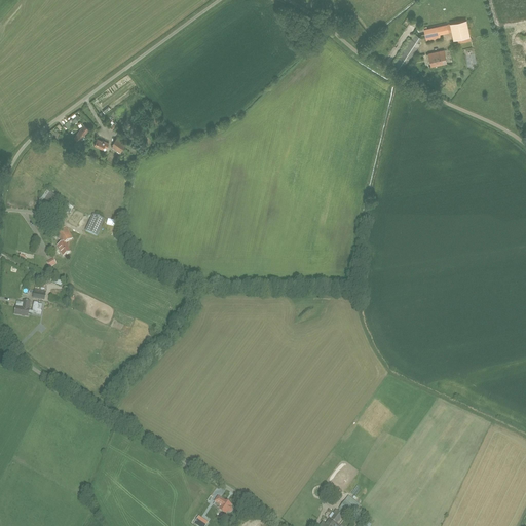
[(440,34),(451,32),(453,40),(470,37),(466,21),(450,24),(447,25),(423,30),(426,41),(441,38),(440,34)]
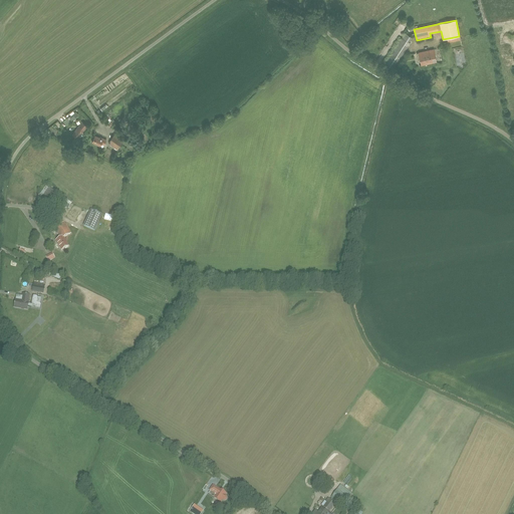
[(408,42),(411,37),(405,33),(384,65),(393,70),(411,43),(408,42)]
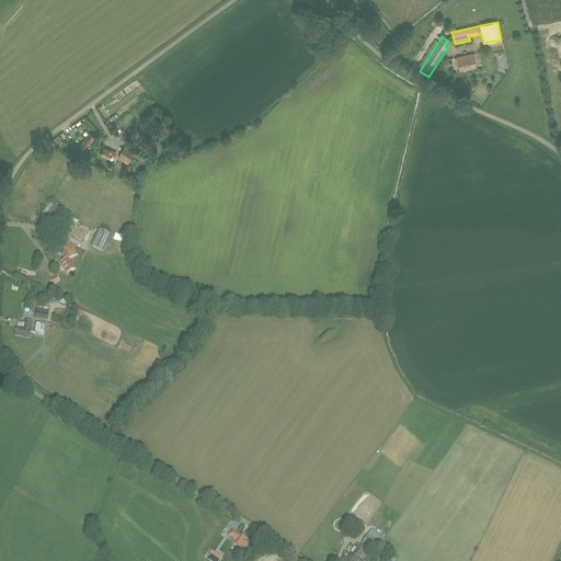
[(476,68),(473,54),(457,58),(460,71),(476,68)]
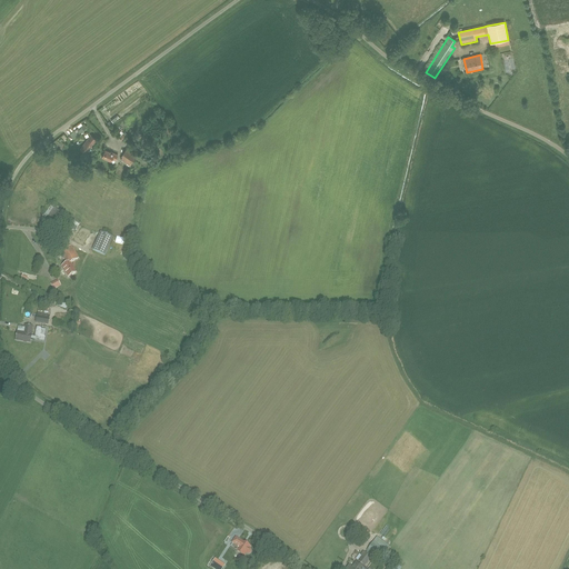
[(77,130),(70,135),(73,139),(80,133),(77,130)]
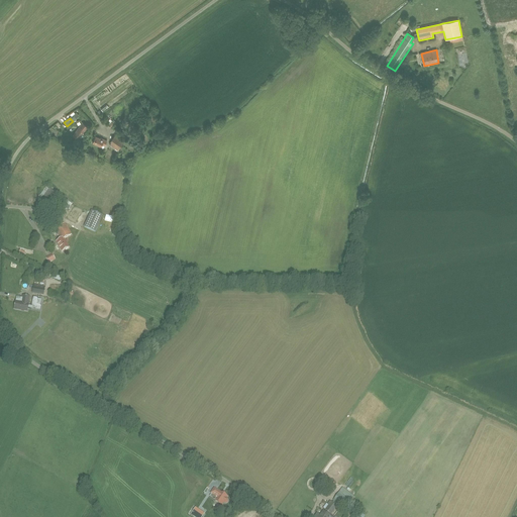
[(85,130),(81,126),(74,135),(79,139),(83,133),(85,130)]
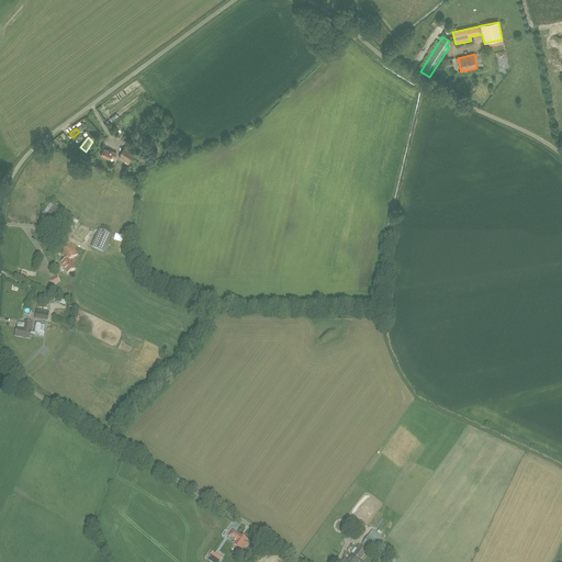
[(125,147),(119,157),(128,164),(135,154),(125,147)]
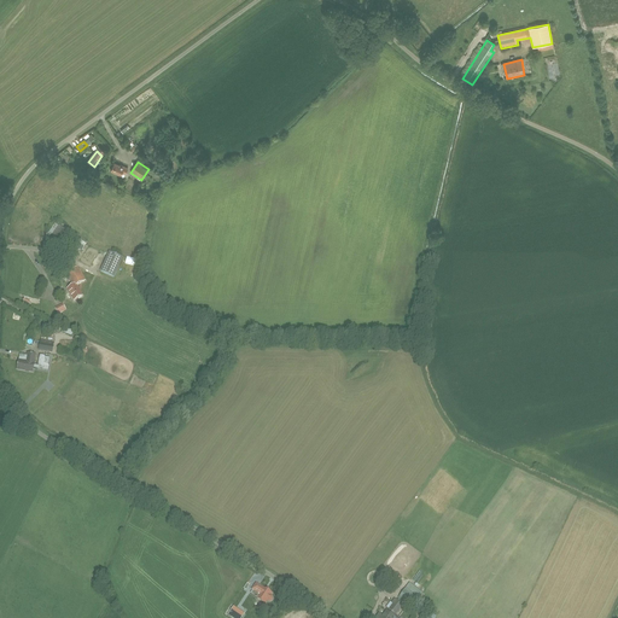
[(121,175),(122,172),(126,174),(128,169),(120,165),(115,163),(111,170),(121,175)]
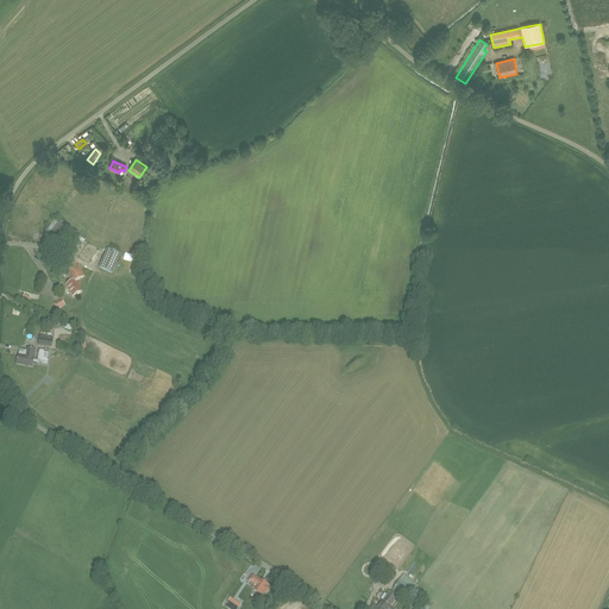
[(58,224),(48,238),(61,246),(70,232),(58,224)]
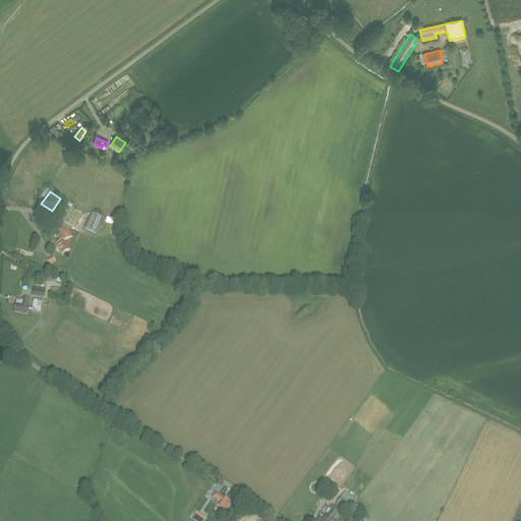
[(69,212),(72,207),(63,200),(60,207),(69,212)]
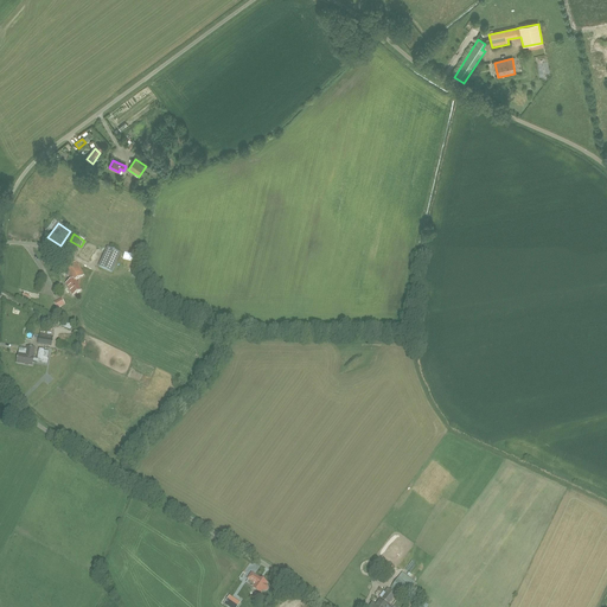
[(88,262),(95,249),(85,244),(78,256),(88,262)]
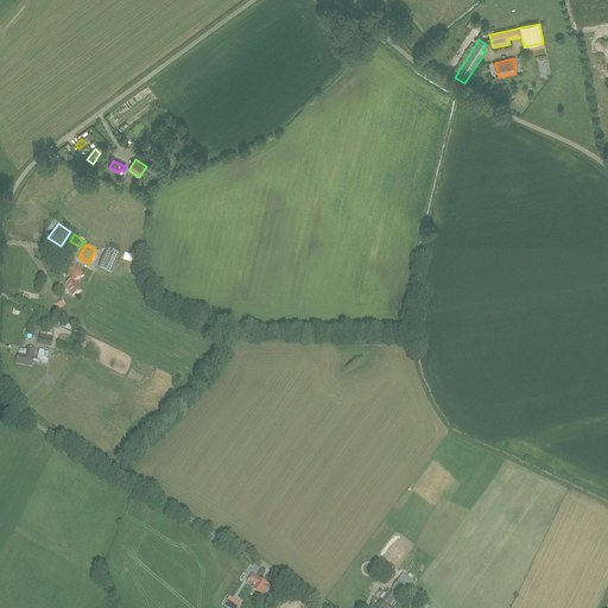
[(97,267),(112,273),(121,253),(106,247),(97,267)]
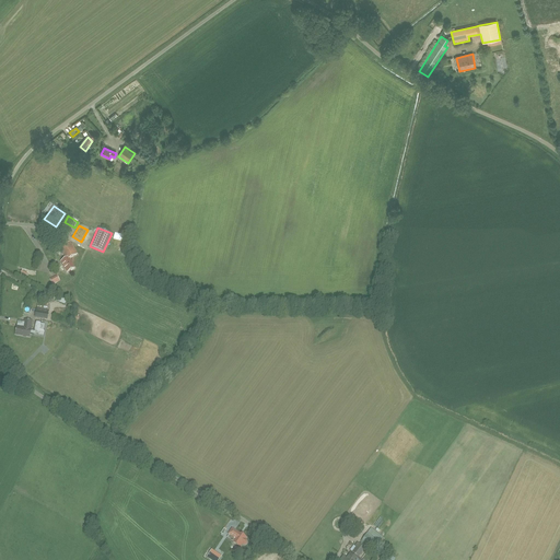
[(77,255),(70,242),(59,248),(66,259),(61,263),(67,272),(74,269),(69,259),(77,255)]
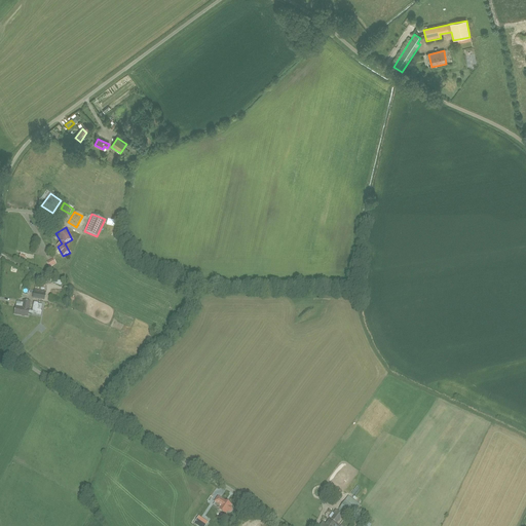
[(53,259),(46,262),(48,267),(55,264),(53,259)]
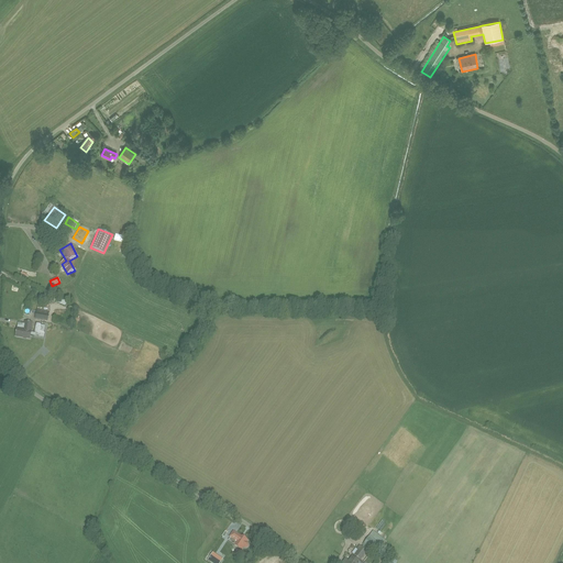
[(53,302),(65,307),(67,302),(55,297),(53,302)]
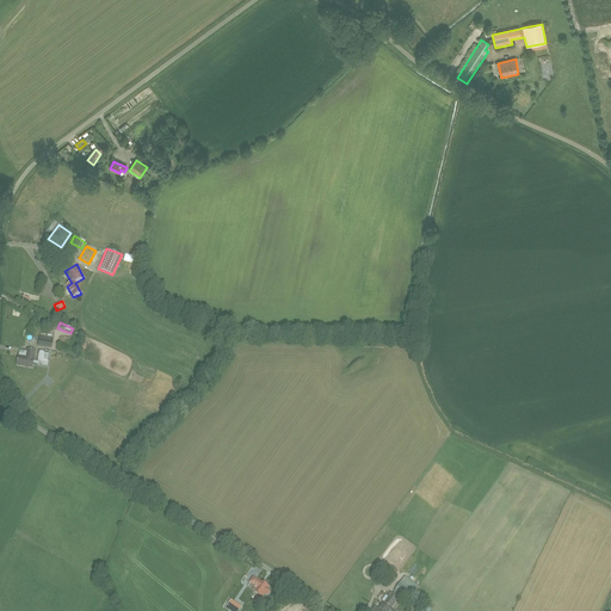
[(41,337),(38,346),(51,349),(54,339),(41,337)]
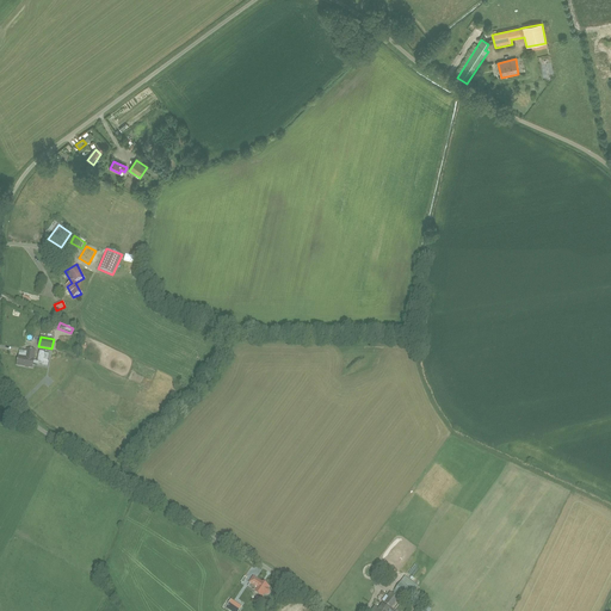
[(18,356),(17,365),(32,368),(34,364),(48,368),(49,362),(43,360),(44,352),(39,351),(37,362),(34,362),(35,359),(34,358),(35,351),(28,350),(26,357),(18,356)]
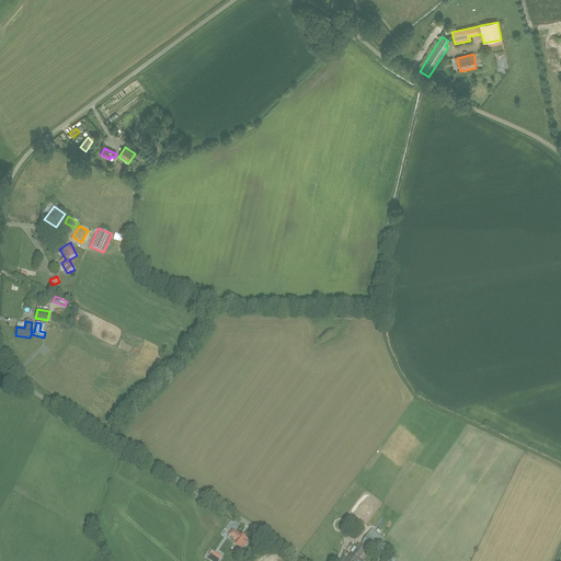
[(247,541),(245,540),(247,539),(240,535),(232,530),(229,536),(236,540),(233,544),(240,549),(242,546),(243,546),(244,546),(245,546),(247,546),(247,545),(248,544),(248,542),(247,542),(247,541)]
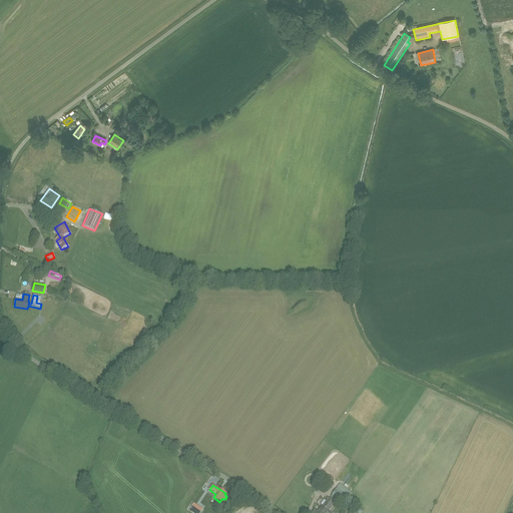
[(337,488),(331,497),(332,497),(337,502),(342,505),(348,495),(337,488)]
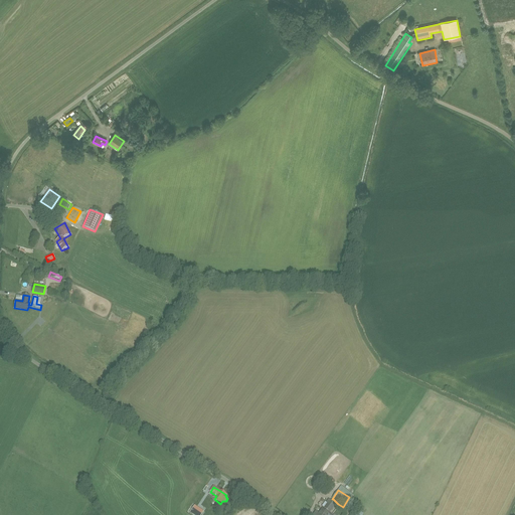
[(330,513),(336,505),(328,499),(326,503),(327,504),(323,508),(330,513)]
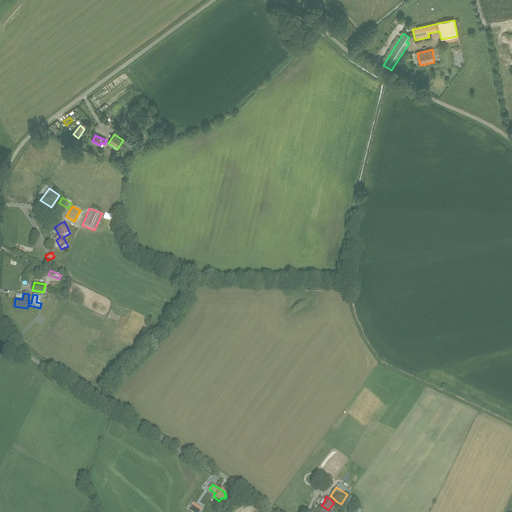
[(199,508),(193,503),(189,510),(191,511),(198,511),(197,511),(199,508)]
